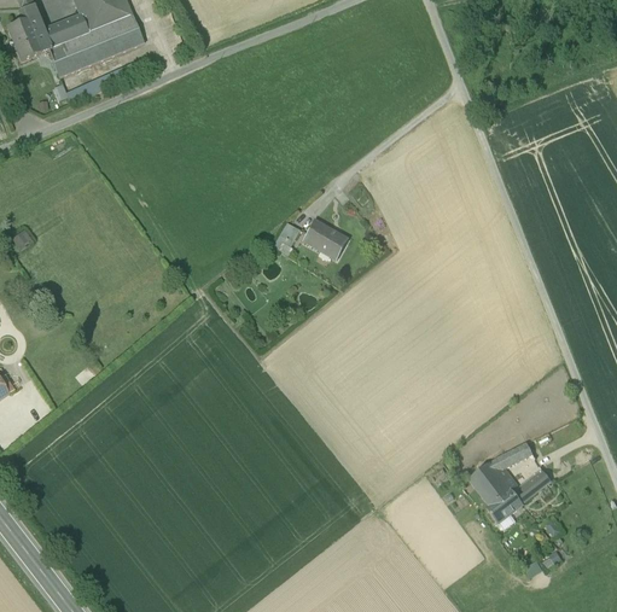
[(76,0),(77,4),(81,12),(89,30),(133,13),(127,0),(76,0)]
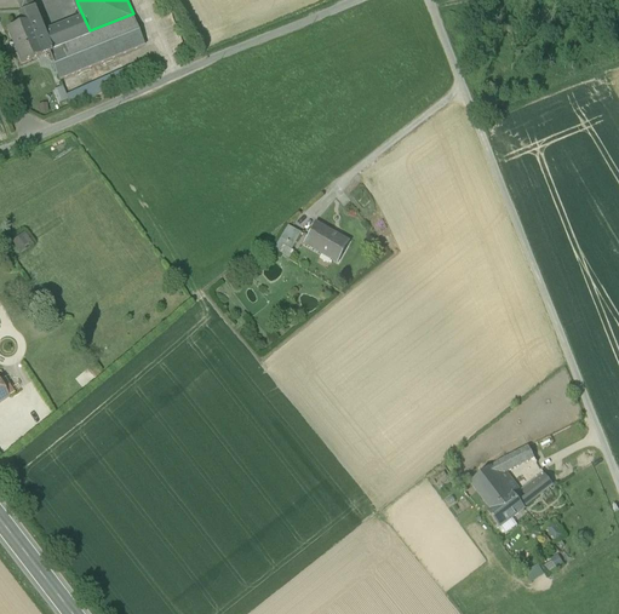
[(28,18),(10,27),(23,57),(43,50),(50,47),(51,47),(44,28),(34,5),(24,9),(28,18)]
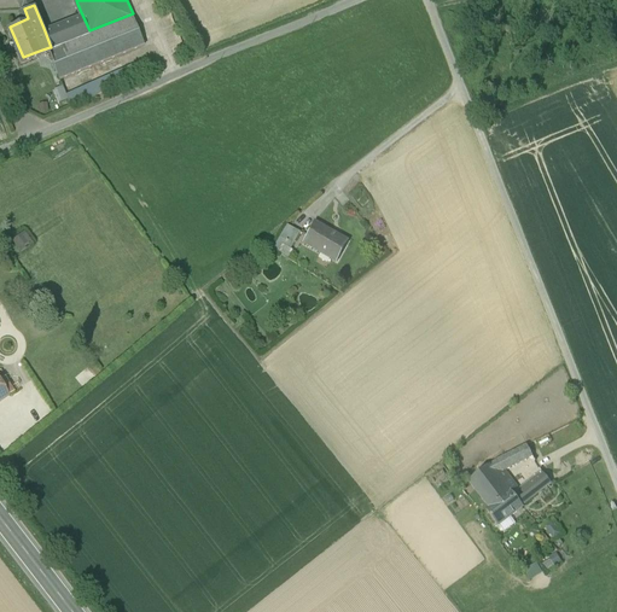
[(81,12),(44,28),(51,47),(50,47),(60,74),(77,68),(67,40),(89,30),(81,12)]
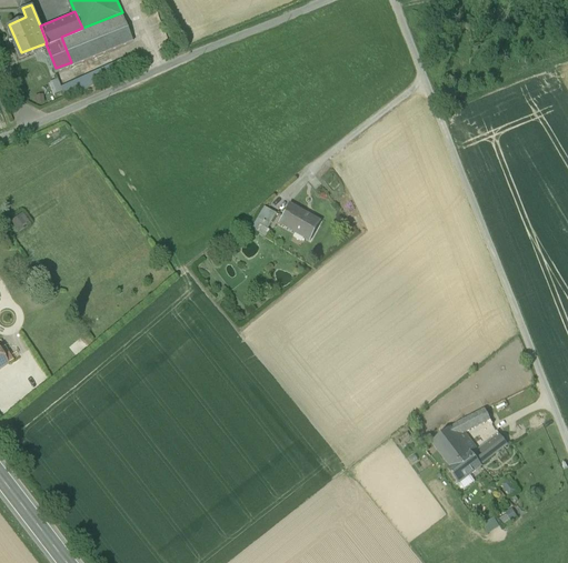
[(82,28),(61,37),(71,62),(71,63),(133,38),(122,12),(82,28)]
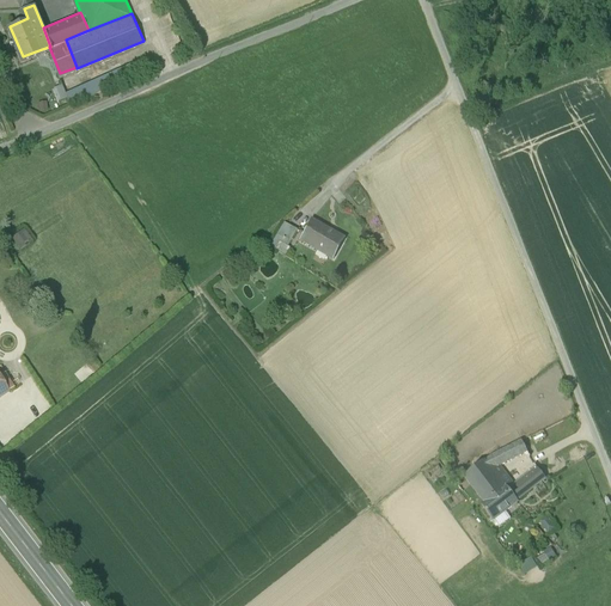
[(77,68),(61,75),(71,98),(162,62),(152,38),(144,41),(77,68)]
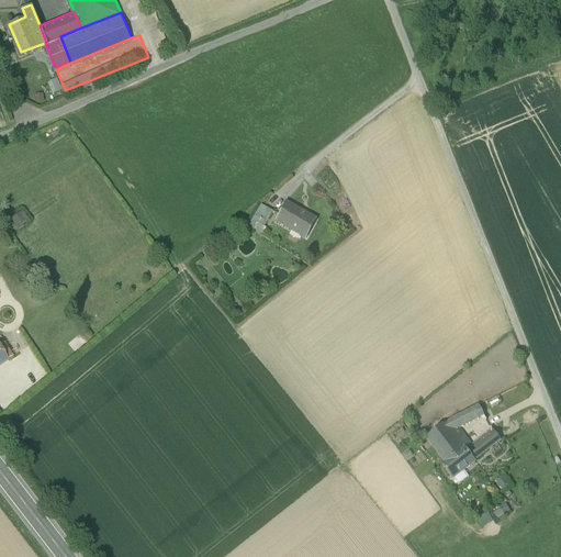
[(317,215),(287,198),(276,216),(306,234),(317,215)]
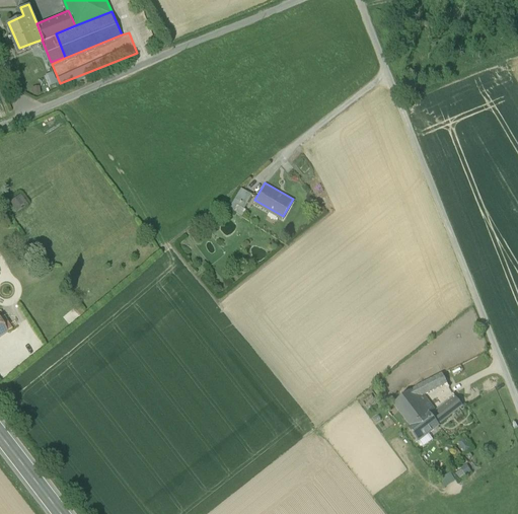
[(240,185),(228,206),(234,209),(237,202),(246,188),(240,185)]
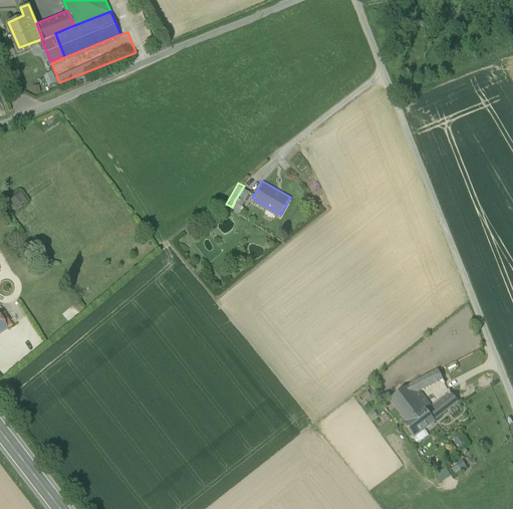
[(244,186),(235,200),(242,204),(251,190),(244,186)]
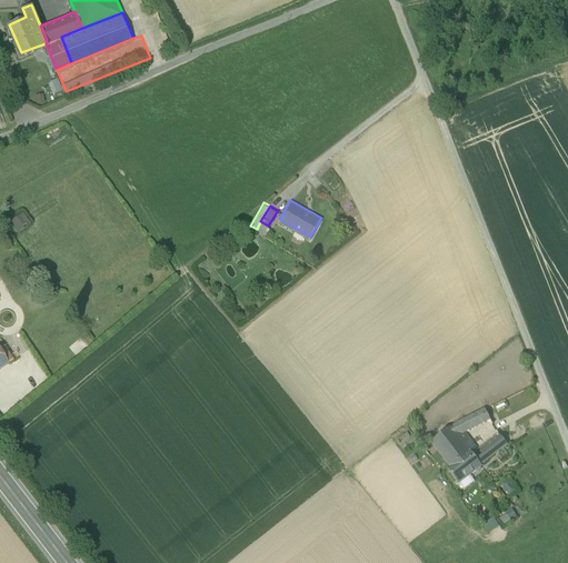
[(11,215),(19,228),(32,219),(23,207),(11,215)]
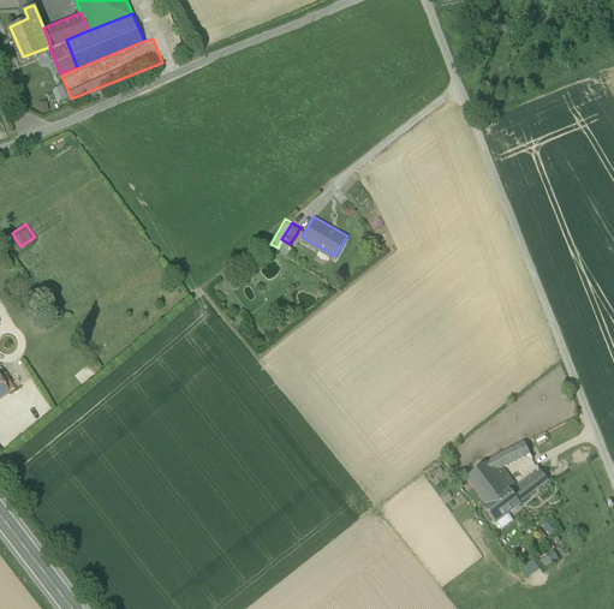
[(0,364),(0,372),(10,389),(17,384),(3,363),(0,364)]
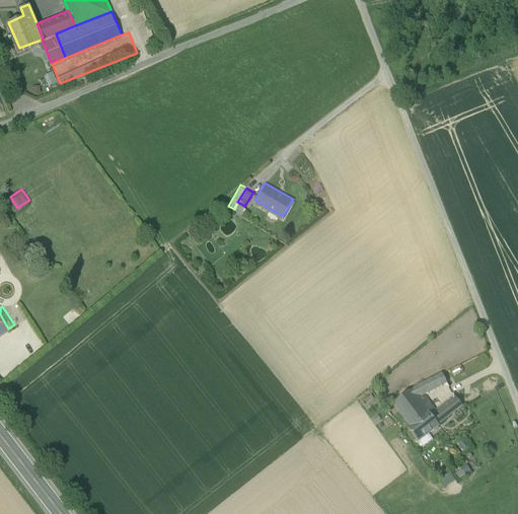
[(0,334),(8,328),(0,314),(0,334)]
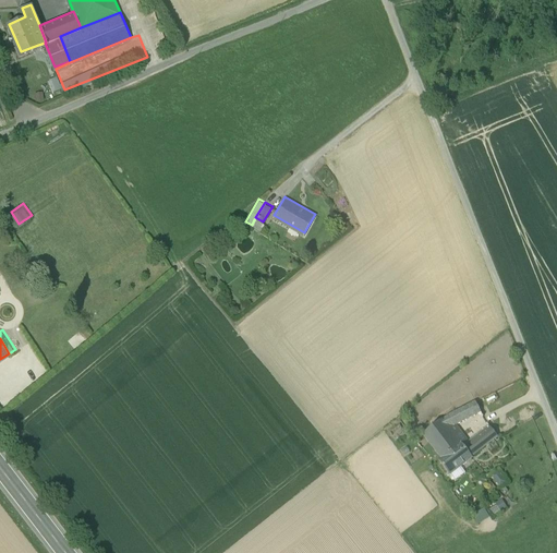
[(476,397),(449,411),(456,421),(482,408),(476,397)]
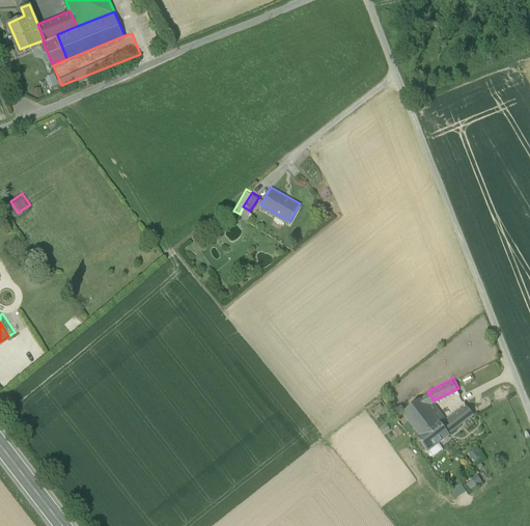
[(427,391),(403,409),(413,422),(437,404),(434,400),(427,391)]
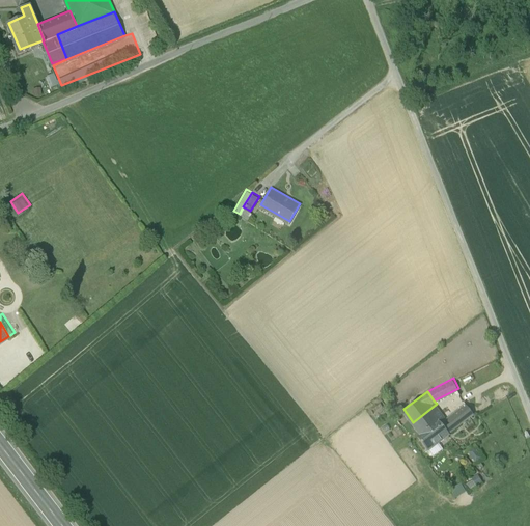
[(468,403),(448,417),(451,421),(454,425),(474,411),(468,403)]
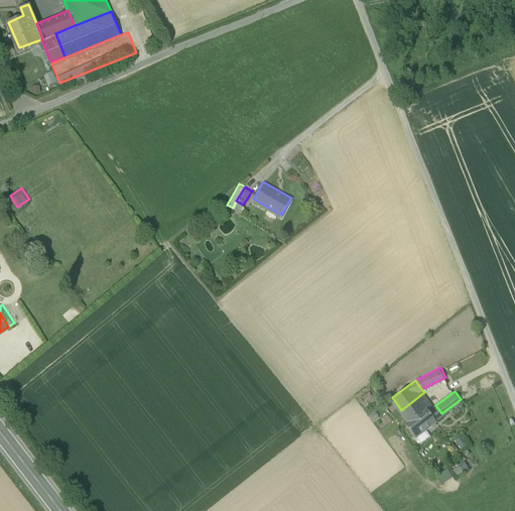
[(424,392),(401,410),(409,420),(431,402),(424,392)]
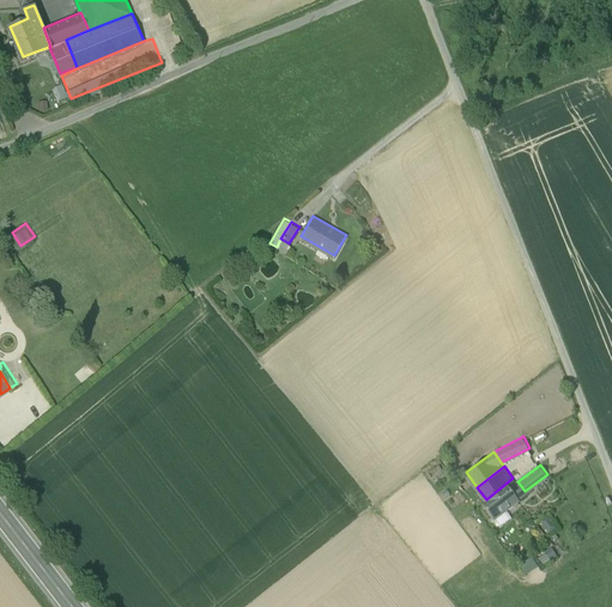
[(486,499),(483,501),(494,515),(525,491),(521,486),(514,491),(508,484),(514,479),(513,478),(486,499)]
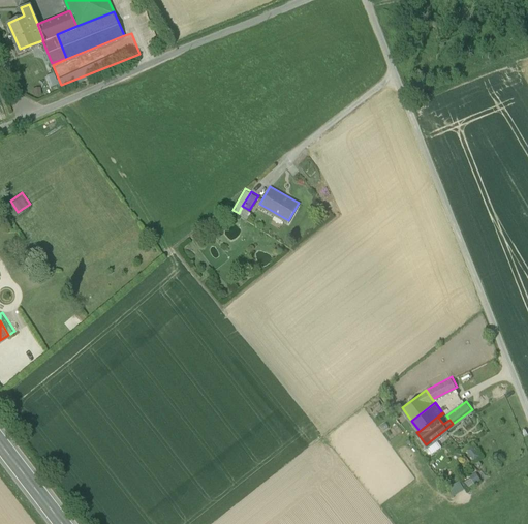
All buildings are outlined.
